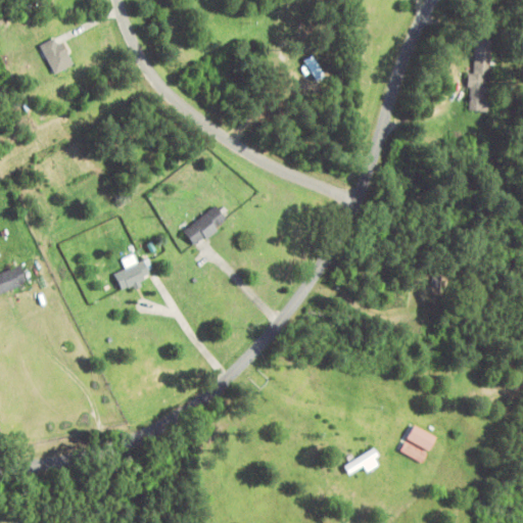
[(41,46),(54,76),(73,67),(59,38),(41,46)]
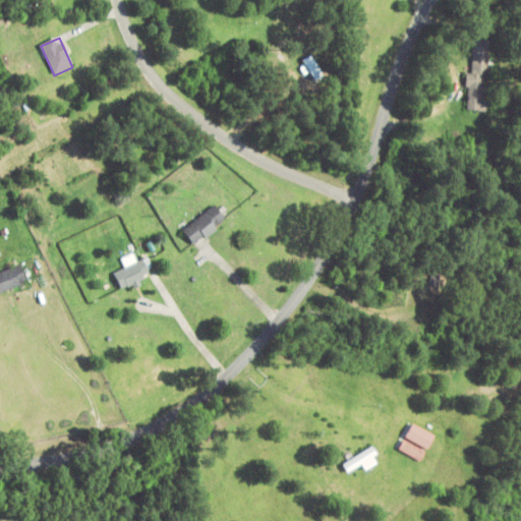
[(468,111),(484,112),(487,41),(471,40),(468,111)]
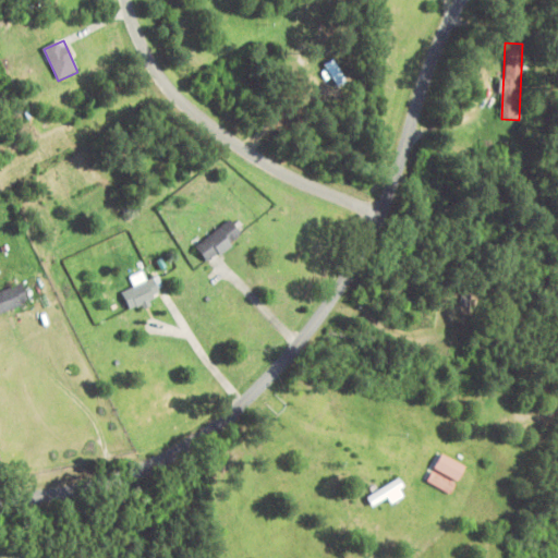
[(208,264),(243,237),(231,221),(196,249),(208,264)]
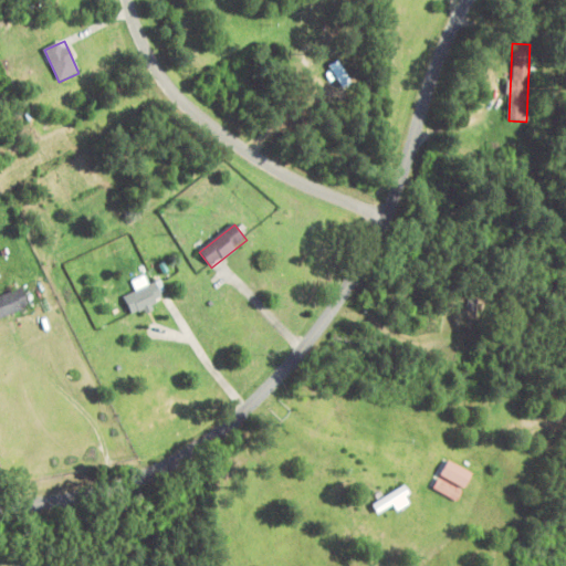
[(164,305),(158,285),(125,294),(130,314),(164,305)]
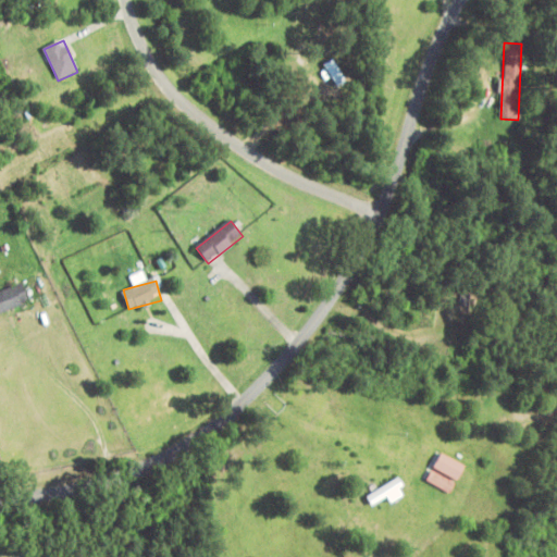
[(0,314),(29,304),(22,284),(0,293),(0,314)]
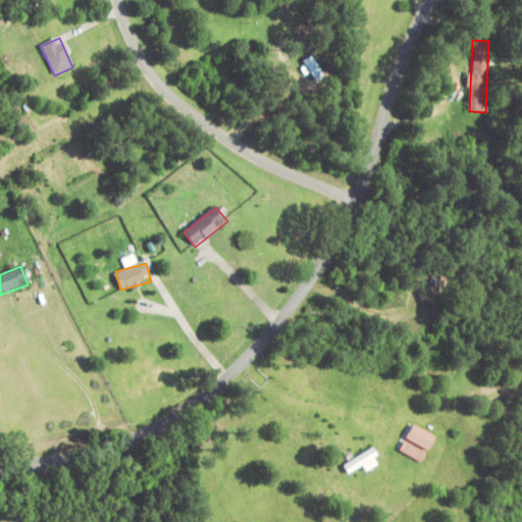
[(421,463),(435,437),(412,425),(399,452),(421,463)]
